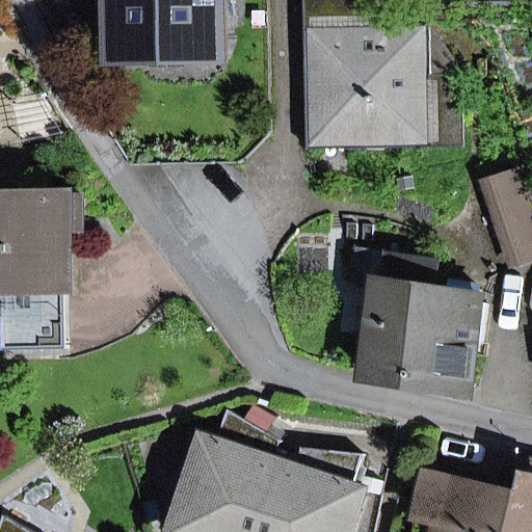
[(130,48),(215,47),(214,0),(113,0),(114,4),(117,4),(129,4),(130,48)]
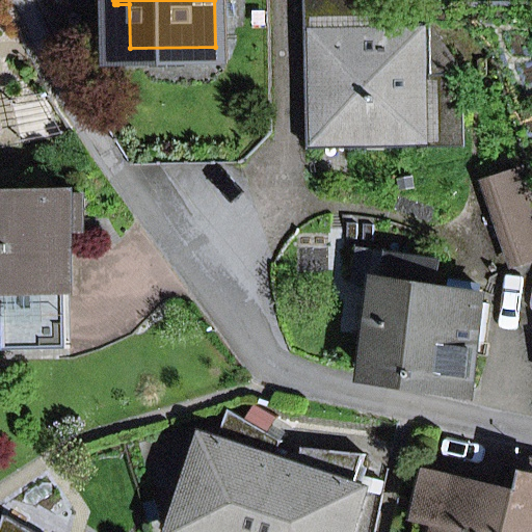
[(118,61),(229,58),(227,0),(214,0),(215,47),(130,48),(129,4),(117,4),(118,61)]
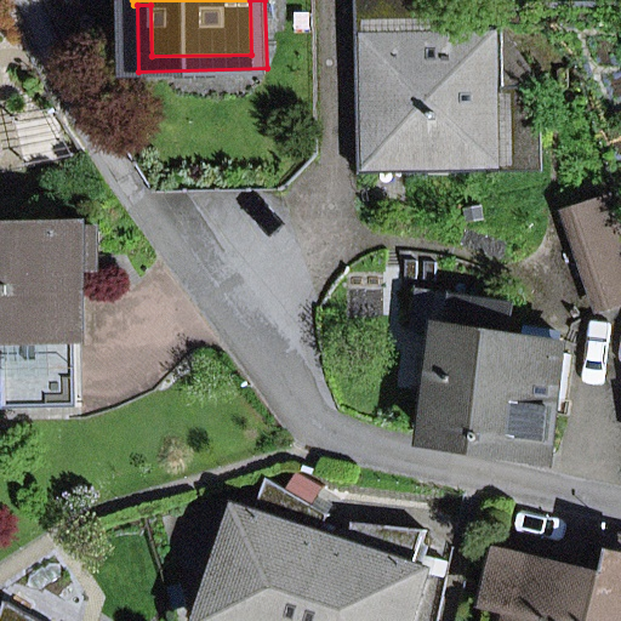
[(500,34),(445,35),(444,0),(364,0),(368,170),(540,167),(539,93),(501,95),(500,34)]
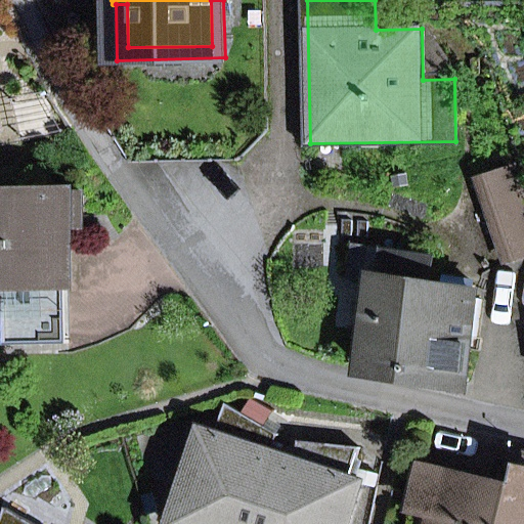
[(486,178),(500,221),(523,213),(523,191),(516,168),(486,178)]
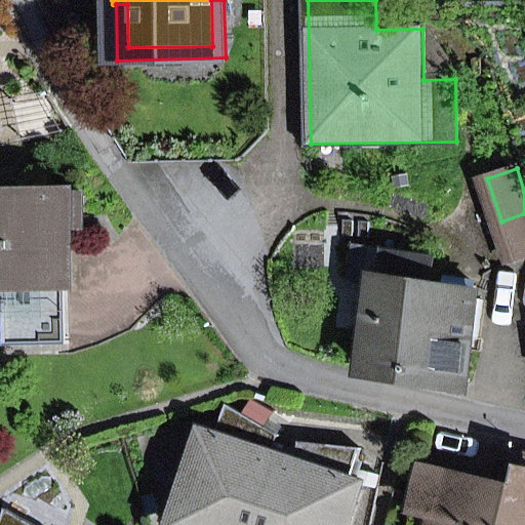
[(6,301),(7,347),(71,346),(69,228),(69,196),(0,197),(0,285),(6,285),(6,301)]
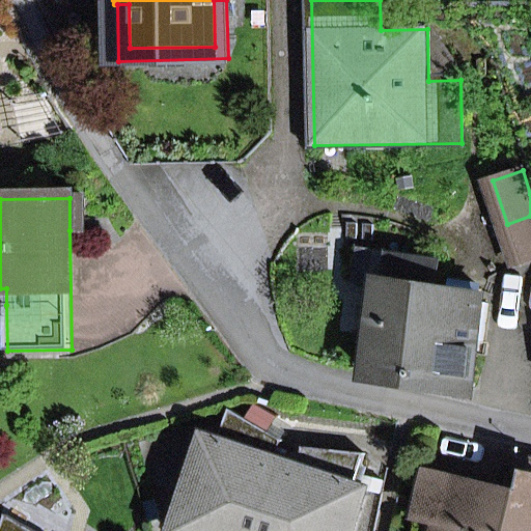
[(85,198),(70,198),(70,230),(86,230),(85,198)]
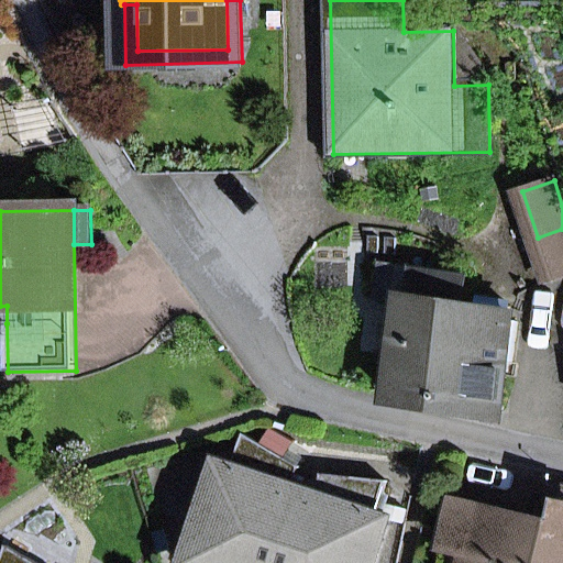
[(552,280),(562,276),(562,229),(538,238),(552,280)]
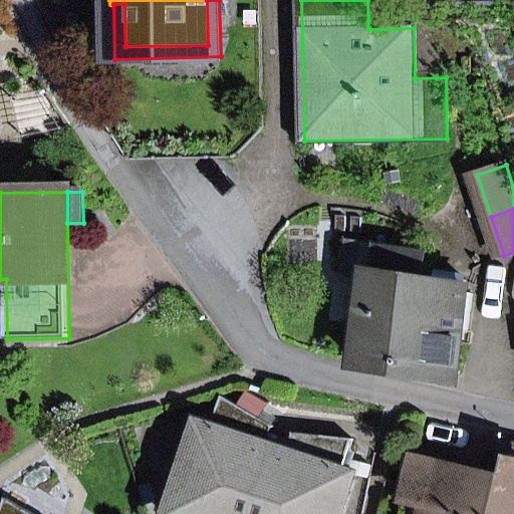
[(468,287),(420,280),(424,254),(349,244),(345,273),(371,277),(358,366),(455,379),(468,287)]
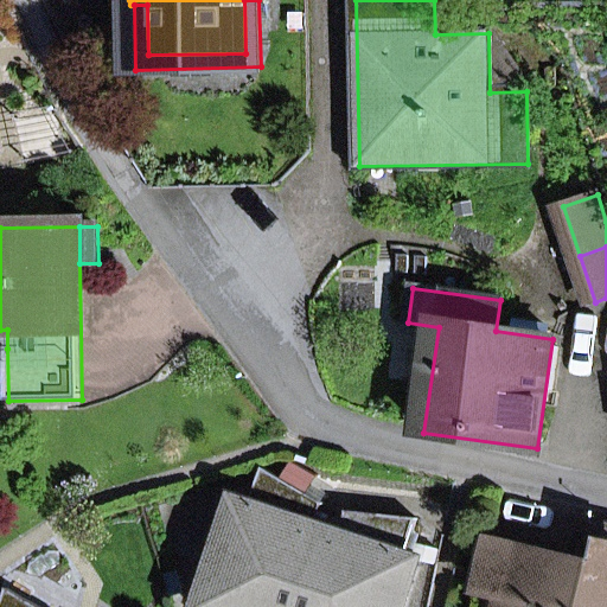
[(304,606),(324,548),(312,544),(325,504),(264,468),(251,506),(238,502),(203,606),(304,606)]
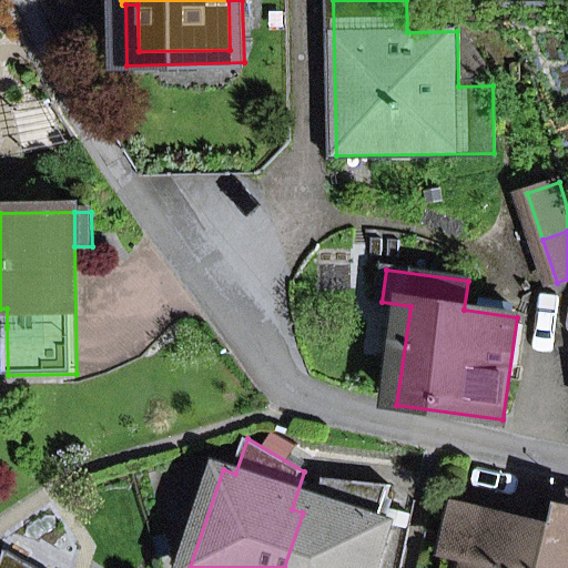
[(378,567),(393,526),(379,521),(392,487),(326,479),(314,516),(303,513),(284,567),(378,567)]
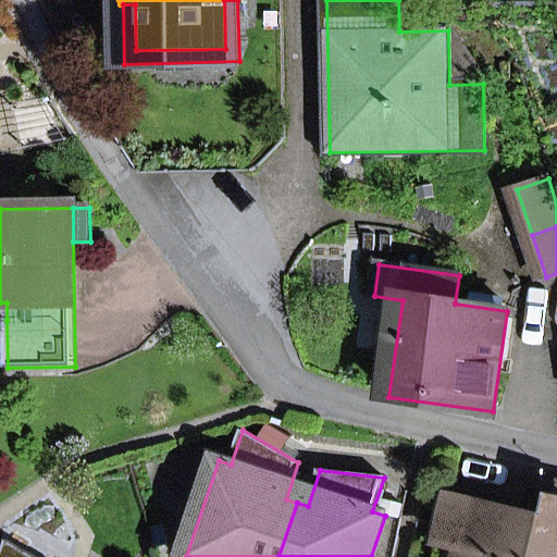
[(556,556),(556,483),(537,480),(530,515),(478,503),(465,556),(556,556)]
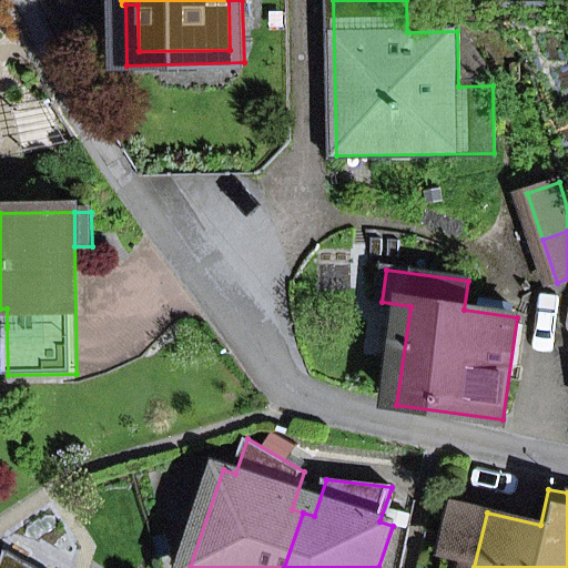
[(474,567),(487,513),(460,506),(446,567),(474,567)]
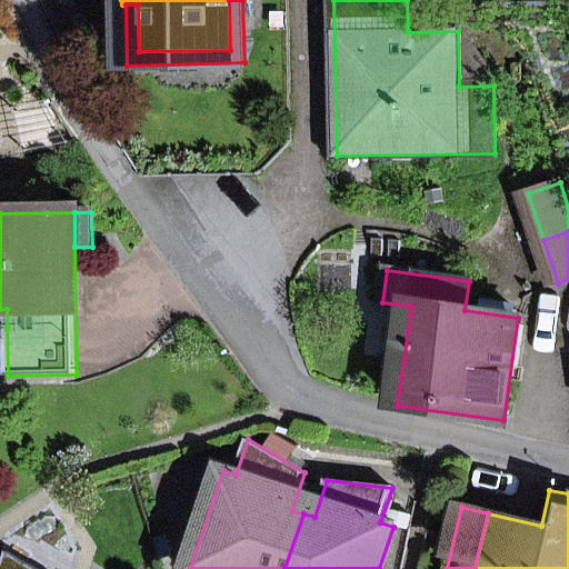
[(36,568),(8,552),(2,568),(36,568)]
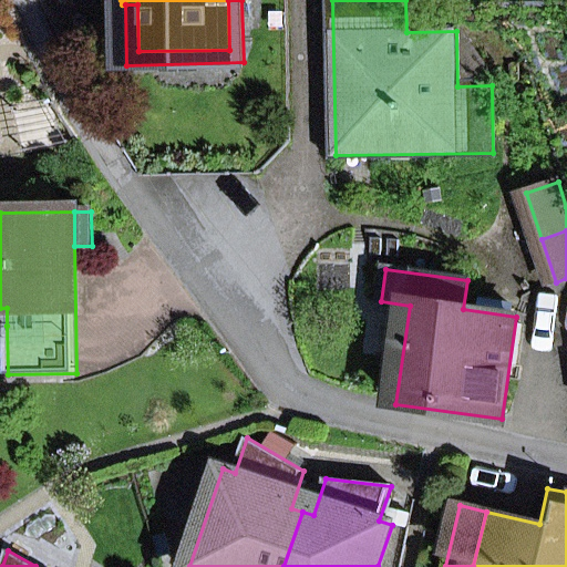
All buildings are outlined.
